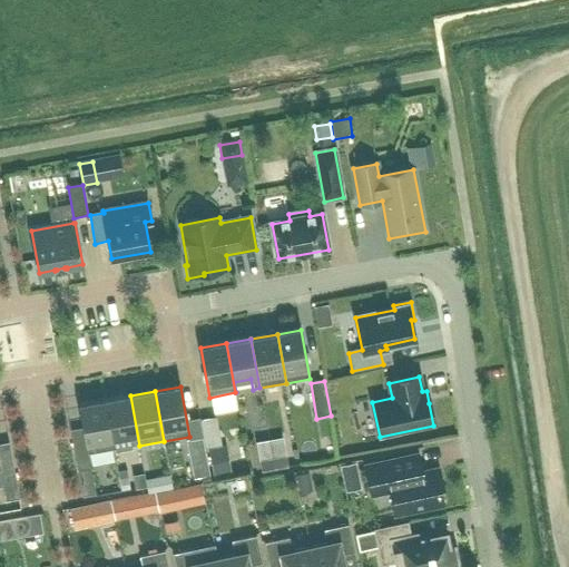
[(131,447),(139,446),(130,396),(105,401),(113,440),(113,439),(130,436),(131,447)]
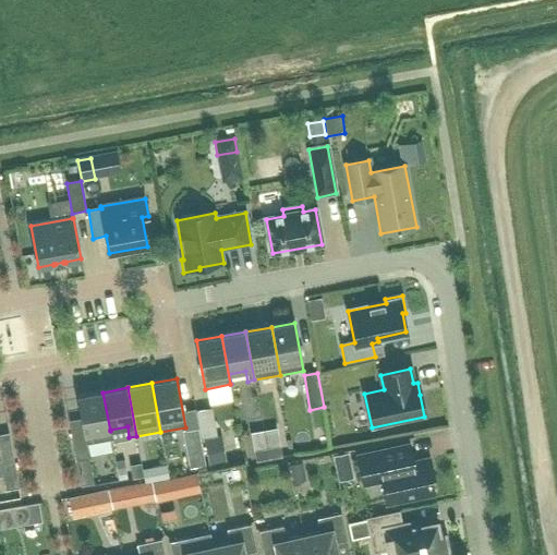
[(110,430),(110,431),(103,393),(77,397),(86,445),(112,441),(110,430)]
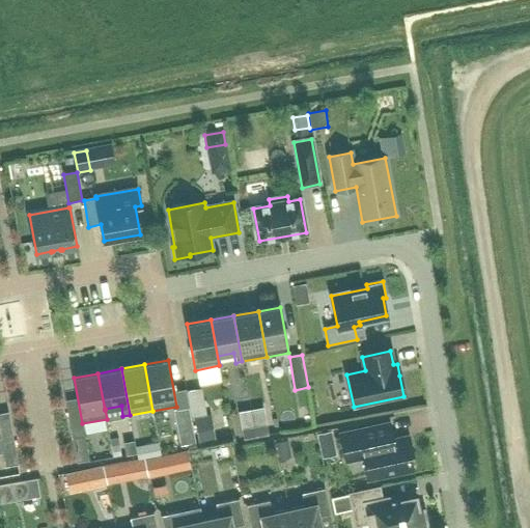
[(189,406),(176,408),(174,409),(176,421),(191,418),(189,406)]
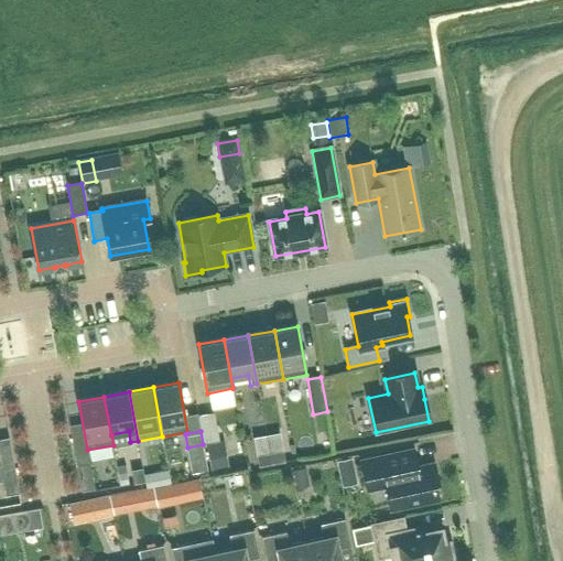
[(227,470),(222,443),(207,446),(212,472),(227,470)]
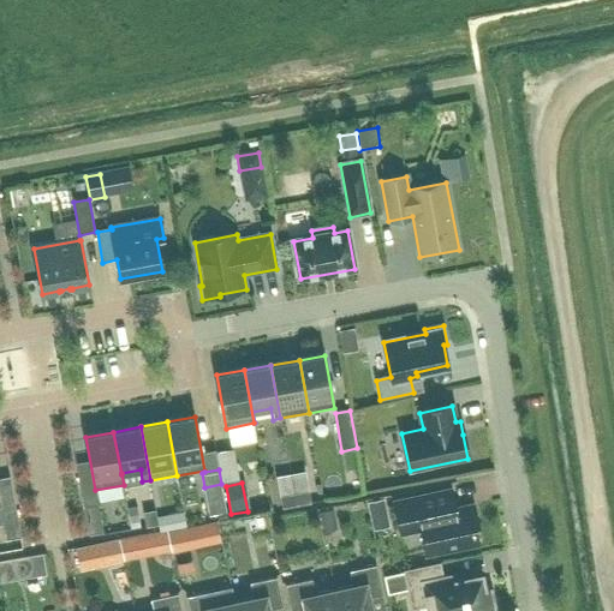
[(478,525),(476,511),(474,507),(470,507),(455,509),(451,491),(394,503),(401,534),(421,529),(427,555),(478,544),(474,525),(478,525)]
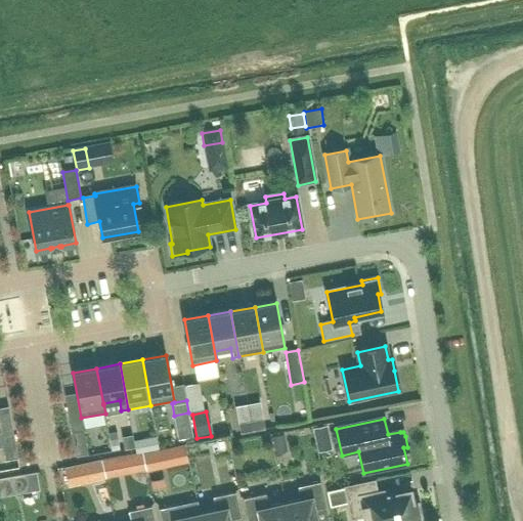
[(263,420),(251,422),(253,432),(265,430),(263,420)]
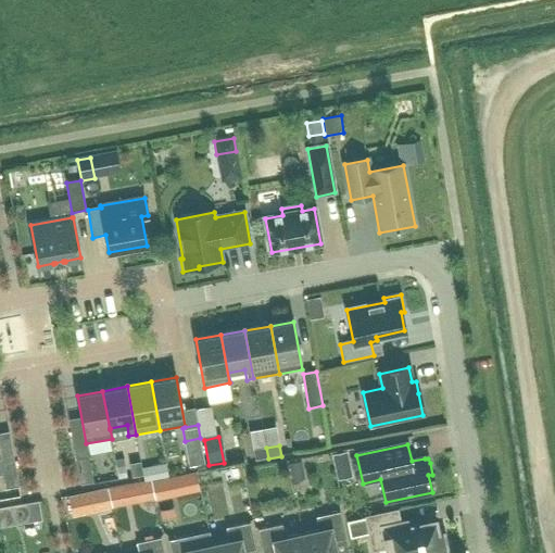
[(255,461),(268,459),(266,448),(253,450),(255,461)]
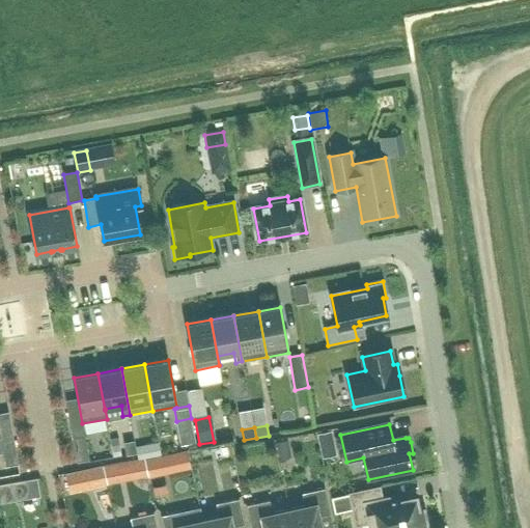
[(77,464),(89,461),(85,437),(73,439),(77,464)]
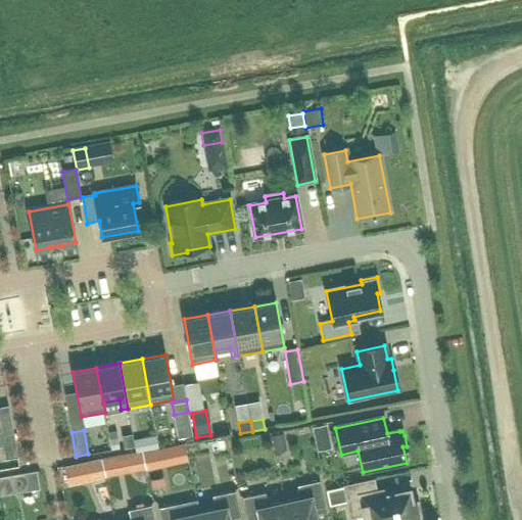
[(6,461),(17,459),(13,434),(1,436),(6,461)]
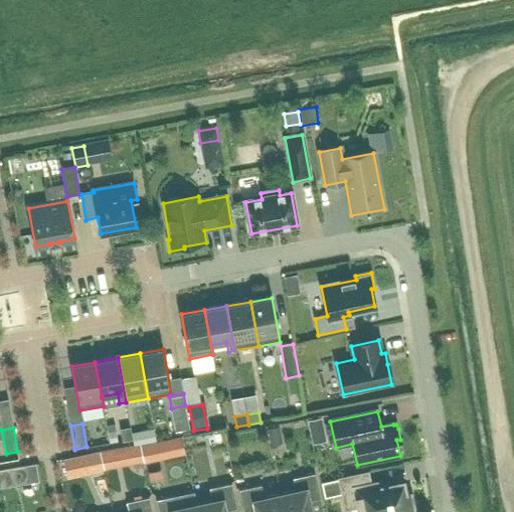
[(130,429),(120,431),(123,443),(133,441),(130,429)]
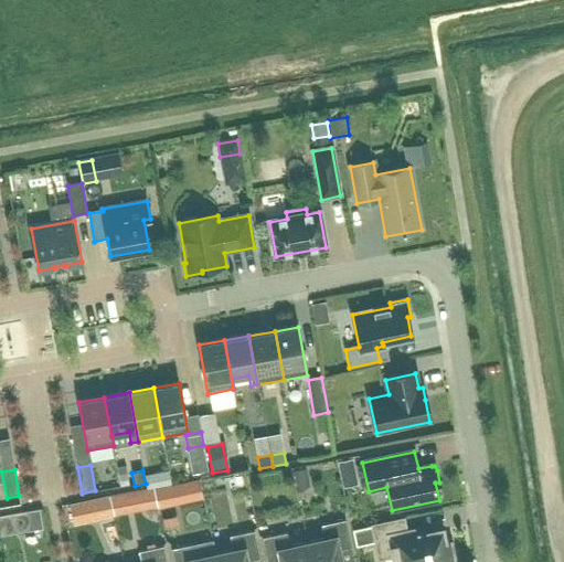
[(170,487),(155,490),(158,508),(173,505),(170,487)]
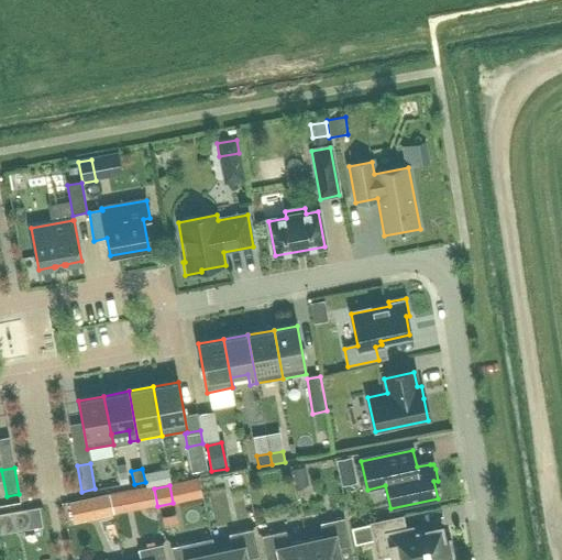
[(109,496),(112,514),(156,506),(153,489),(109,496)]
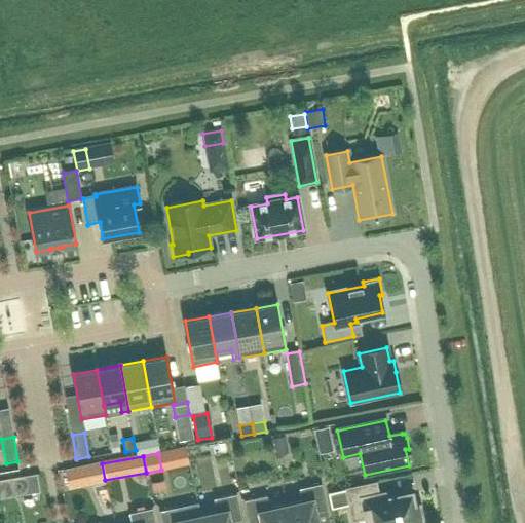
[(84,468),(66,474),(72,491),(90,485),(84,468)]
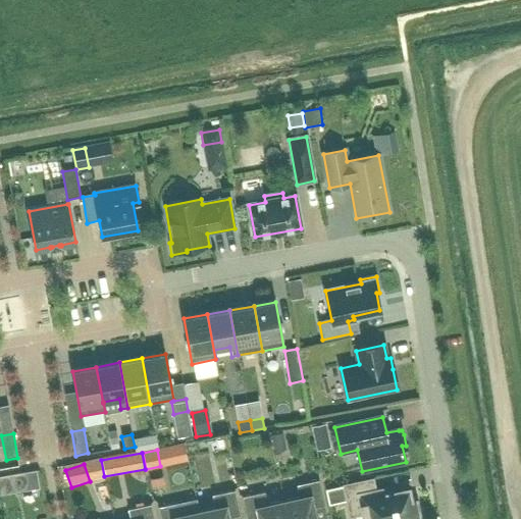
[(345,486),(351,516),(364,513),(365,518),(412,518),(417,517),(414,502),(409,503),(407,491),(384,497),(383,491),(374,494),(371,480),(345,486)]
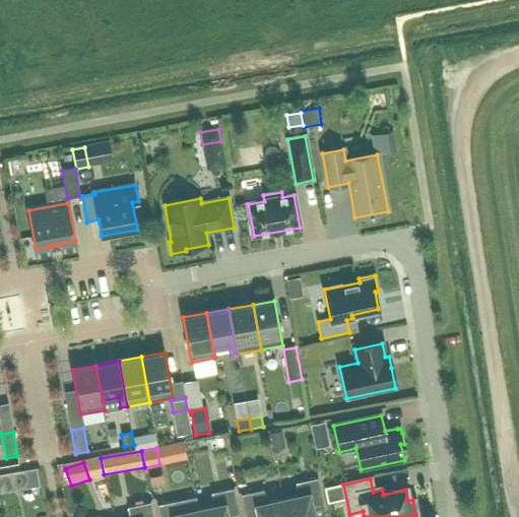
[(313,516),(311,507),(323,505),(318,479),(296,485),(299,497),(282,500),(285,516),(313,516)]
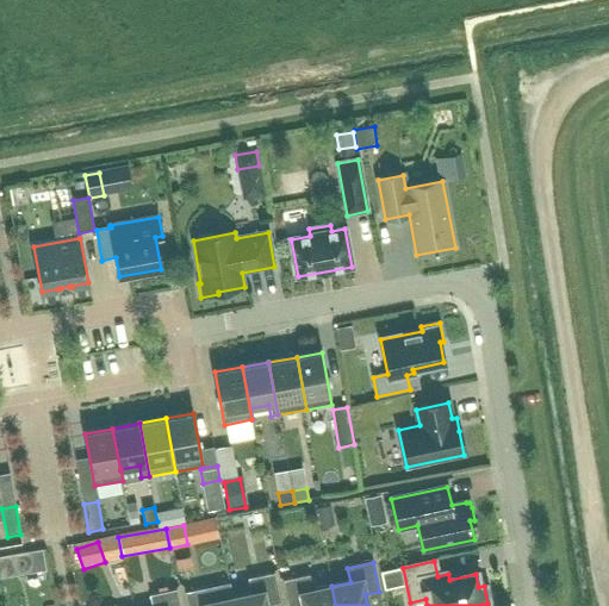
[(389,583),(402,579),(396,563),(383,568),(389,583)]
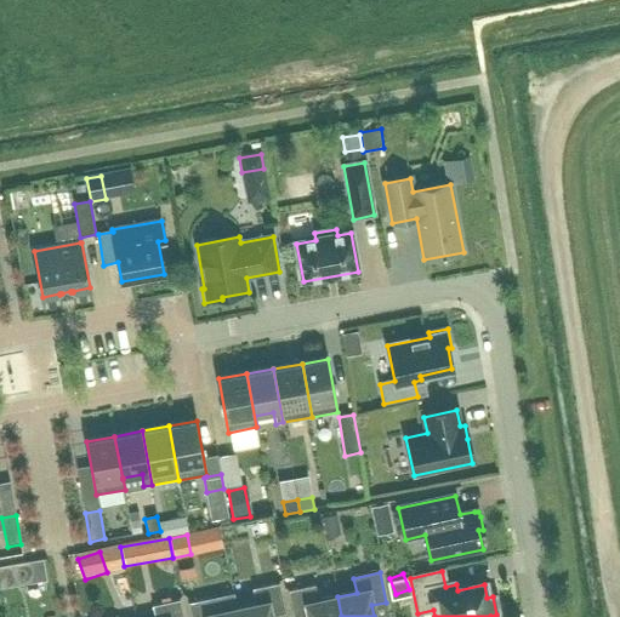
[(256,605),(237,609),(238,616),(276,616),(285,613),(279,584),(252,590),(256,605)]
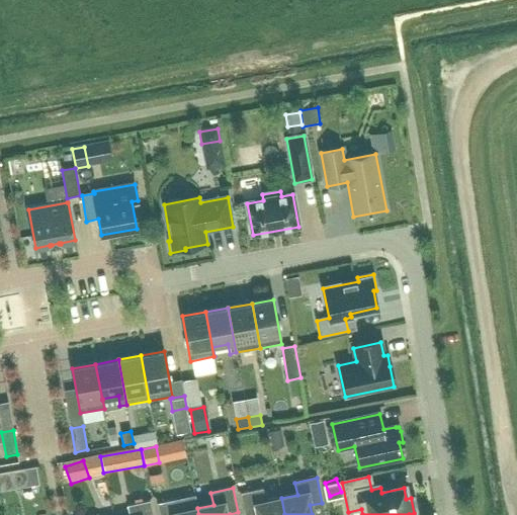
[(284,514),(281,498),(266,502),(263,489),(241,494),(245,514),(284,514)]
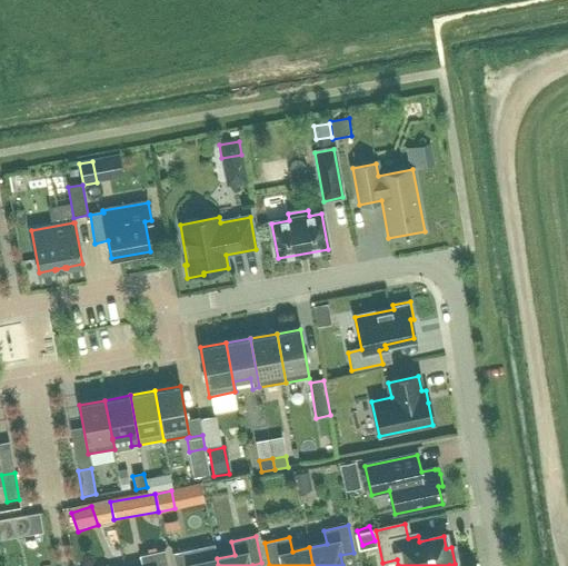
[(218,565),(217,558),(200,563),(197,548),(172,554),(175,565),(218,565)]
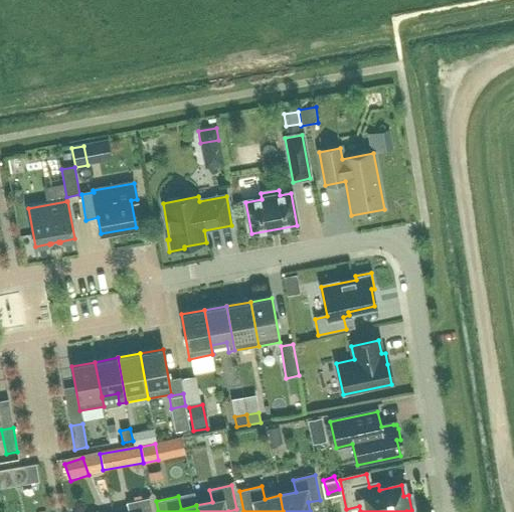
[(151,511),(149,499),(127,503),(128,511),(151,511)]
